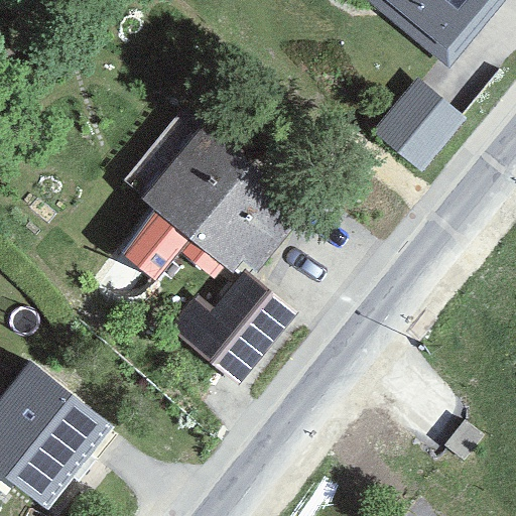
[(490,0),(388,0),(449,49),(490,0)]
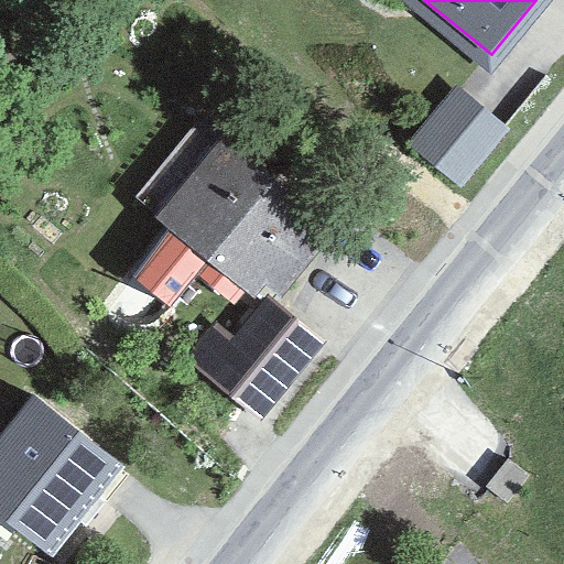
[(465,183),(513,123),(459,78),(410,139),(465,183)]
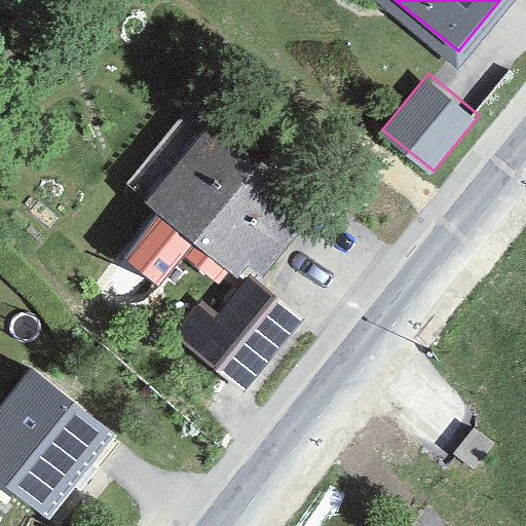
[(285,219),(301,199),(211,124),(146,203),(208,254),(197,266),(218,284),(229,271),(236,276),(249,261),(265,274),(300,232),(285,219)]
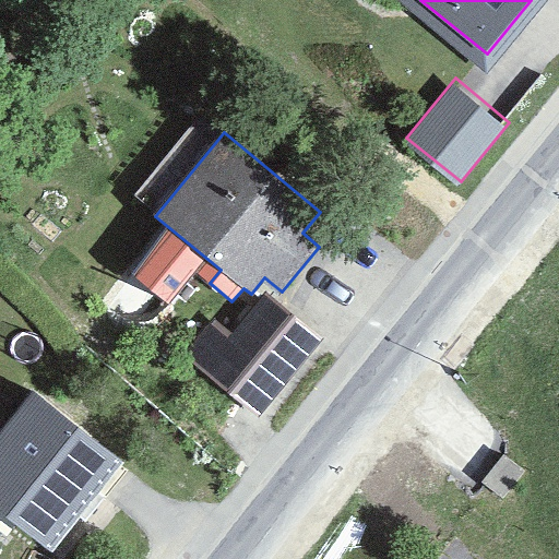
[(268,425),(333,345),(265,289),(234,329),(215,313),(181,355),(268,425)]
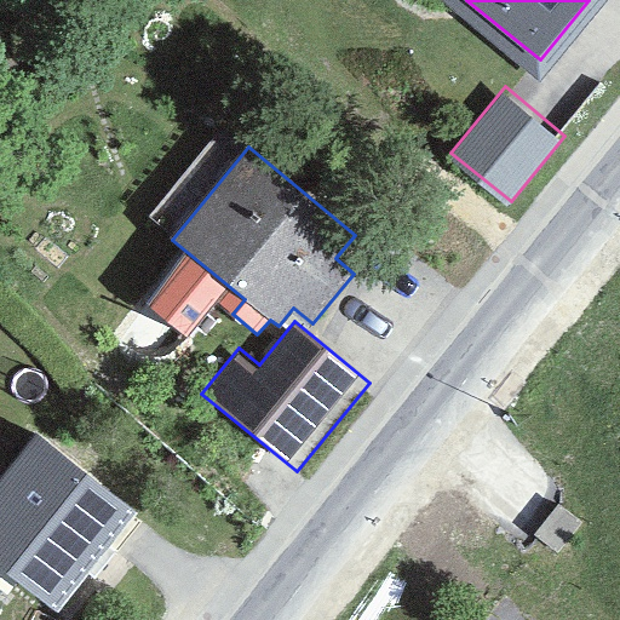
[(0,562),(51,606),(131,511),(30,428),(0,463),(0,562)]
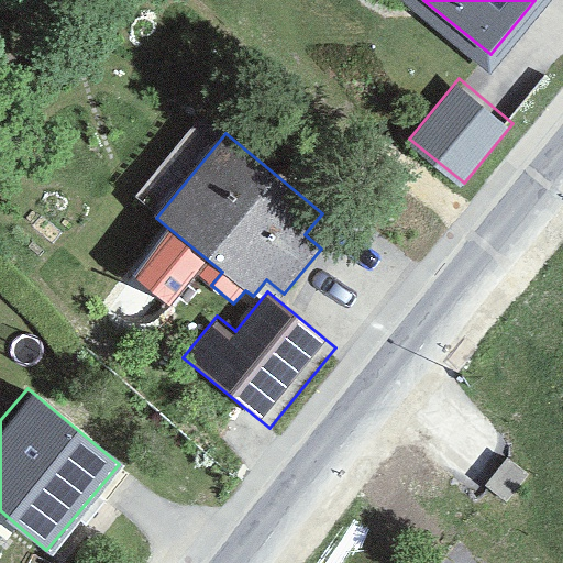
All buildings are outlined.
